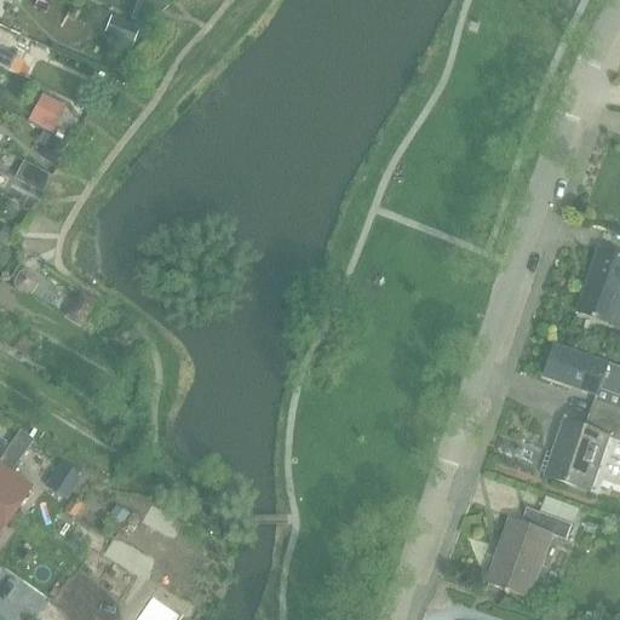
[(110,19),(105,33),(119,38),(124,24),(110,19)]
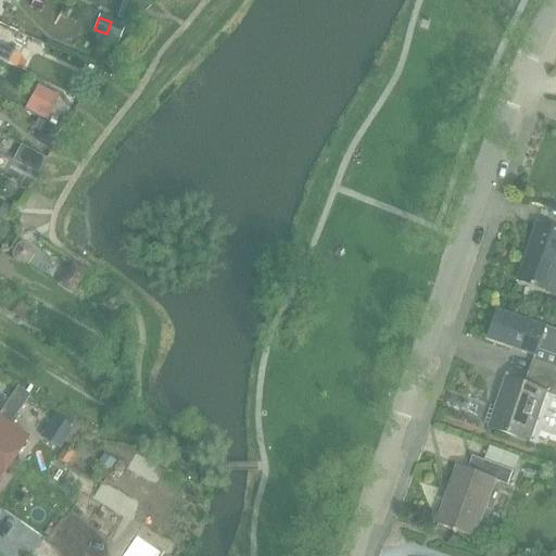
[(0,62),(16,70),(20,60),(22,57),(0,47),(0,62)]
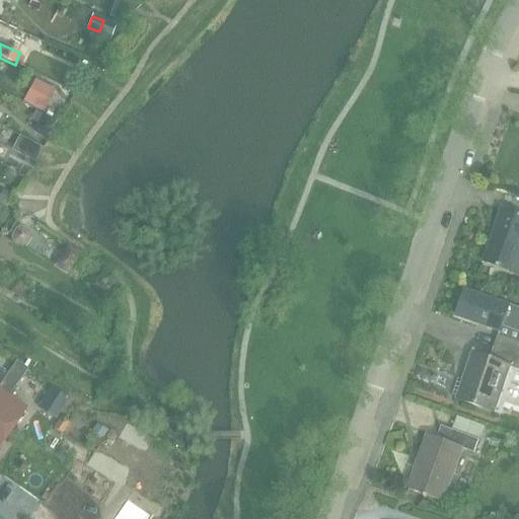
[(39,80),(26,104),(41,113),(53,88),(39,80)]
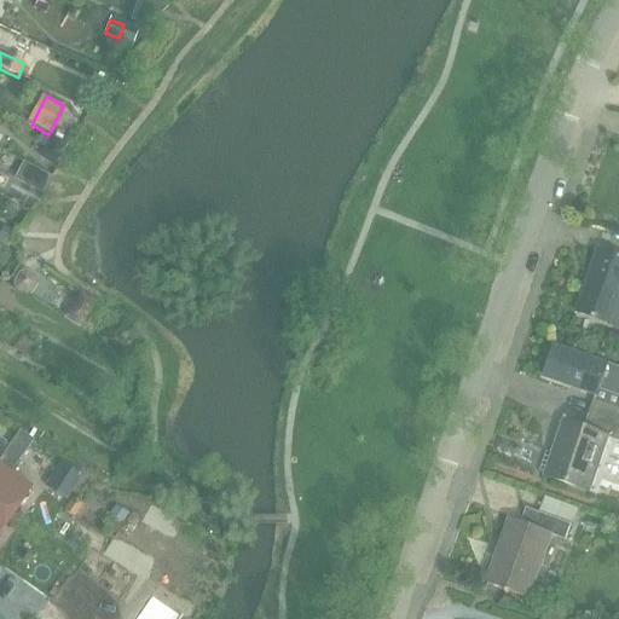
[(36,169),(25,189),(39,196),(48,177),(36,169)]
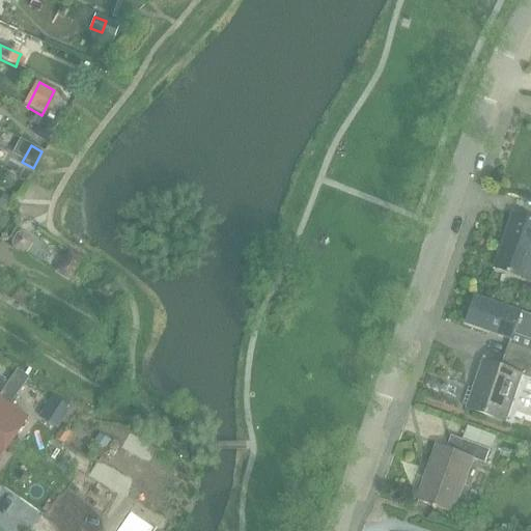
[(4,196),(0,201),(0,208),(6,213),(7,210),(12,201),(9,199),(4,196)]
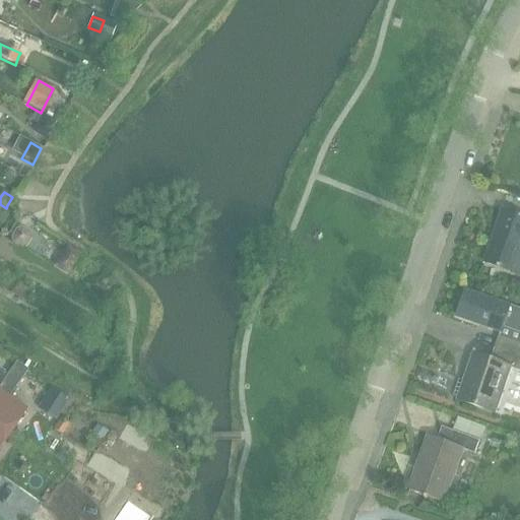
[(519,215),(504,209),(484,263),(504,270),(513,273),(519,275),(519,215)]
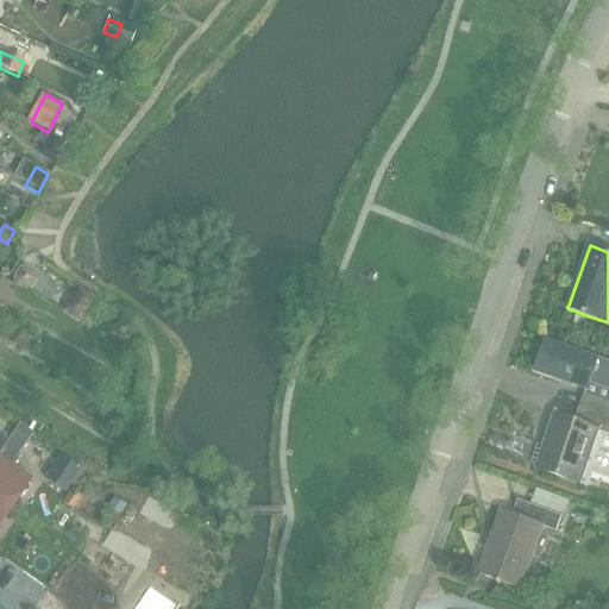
[(608,419),(608,363),(546,341),(535,371),(588,389),(588,391),(586,391),(581,409),(608,419)]
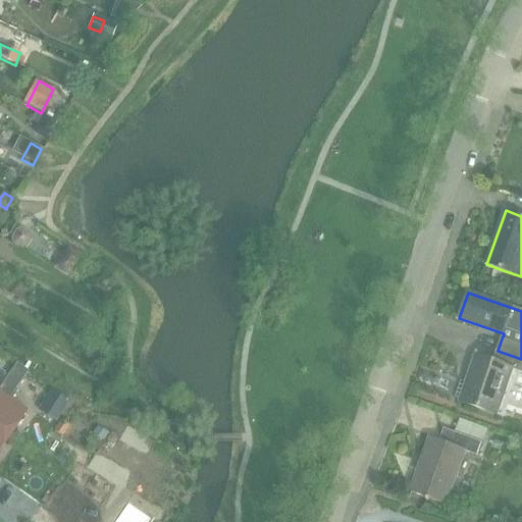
[(460,403),(498,416),(513,370),(521,373),(521,372),(521,359),(498,351),(493,363),(475,357),(466,382),(461,380),(455,399),(461,400),(460,403)]
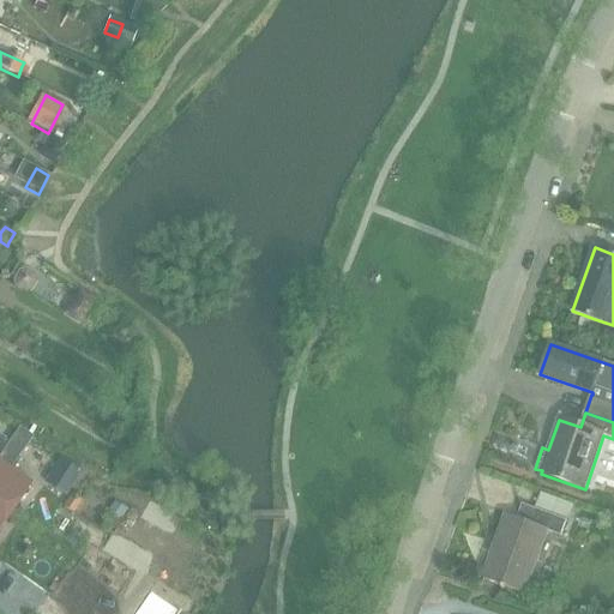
[(5,447),(0,453),(0,463),(10,469),(20,453),(7,444),(5,447)]
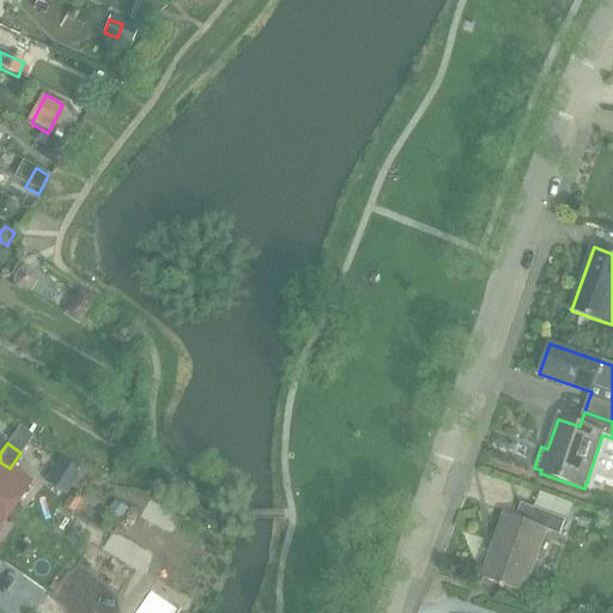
[(59,459),(53,471),(73,484),(80,472),(59,459)]
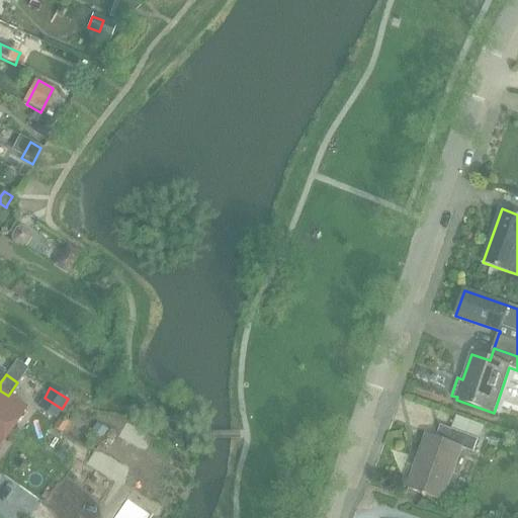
[(0,446),(3,442),(26,409),(8,396),(0,391),(0,446)]
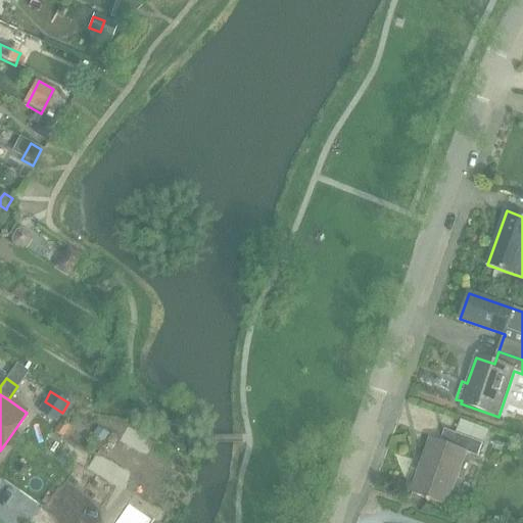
[(100,425),(93,434),(103,441),(110,432),(100,425)]
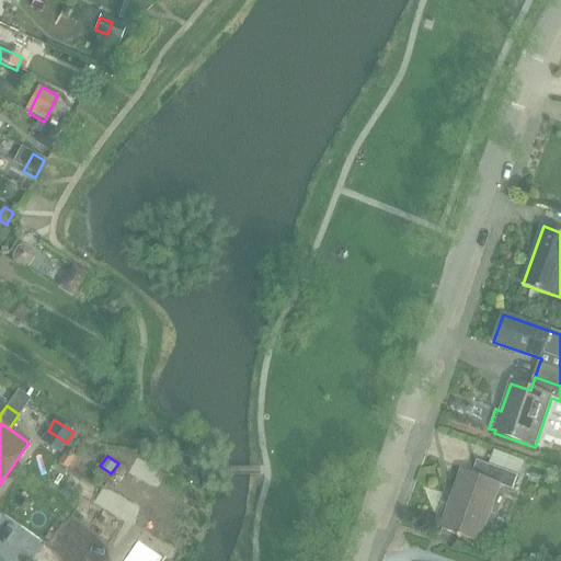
[(516,476),(497,469),(478,461),(472,474),(468,473),(458,500),(464,502),(460,512),(449,507),(442,530),(480,544),(500,484),(511,489),(516,476)]
